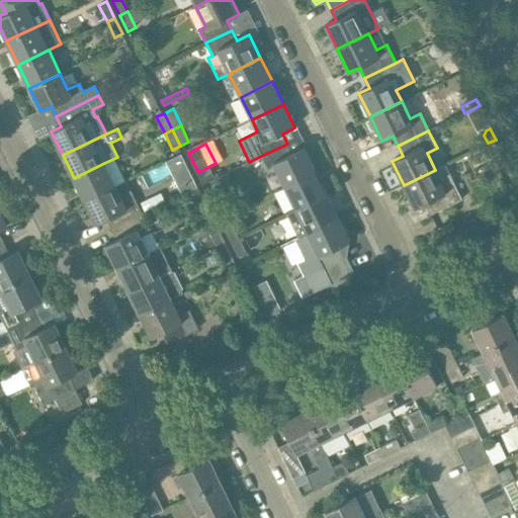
[(287,144),(261,156),(268,169),(274,166),(284,185),(316,170),(305,148),(291,154),(287,144)]
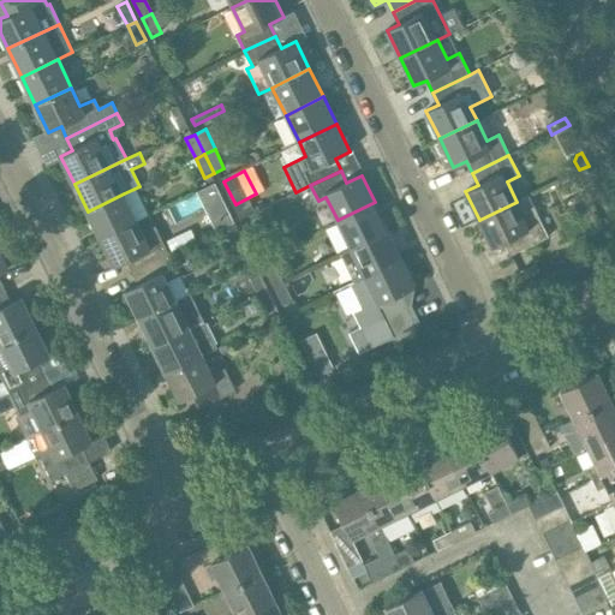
[(222,195),(215,183),(212,184),(199,191),(207,204),(222,195)]
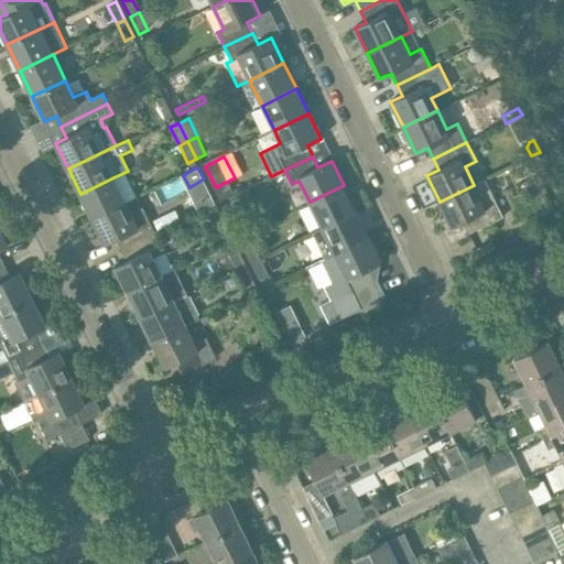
[(114,177),(80,194),(93,218),(126,202),(114,177)]
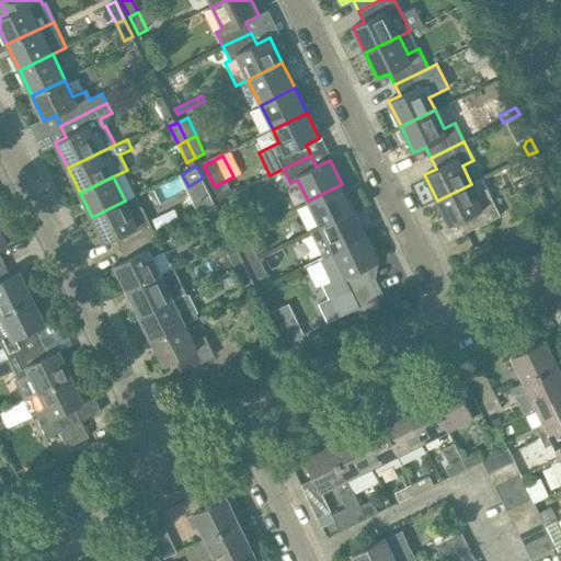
[(471,184),(437,201),(449,226),(460,220),(467,232),(501,216),(482,179),(471,184)]
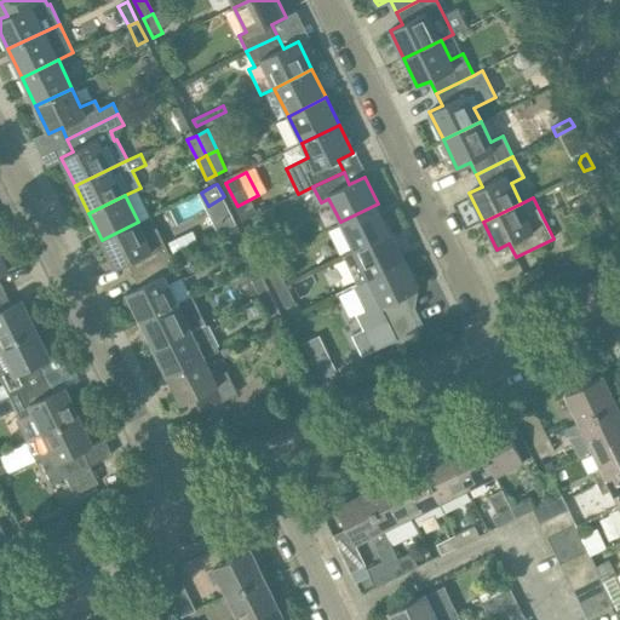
[(354,250),(391,233),(378,204),(340,222),(354,250)]
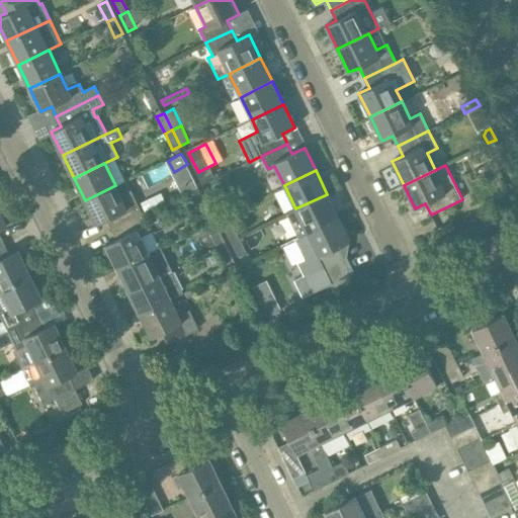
[(106,220),(111,229),(143,213),(126,180),(115,185),(85,200),(96,225),(106,220)]
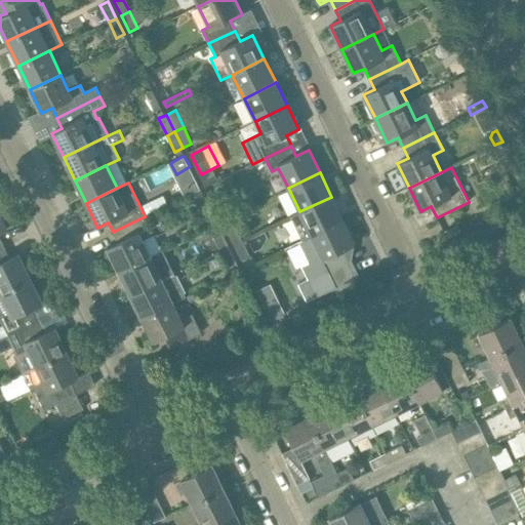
[(210,214),(199,191),(190,195),(201,218),(210,214)]
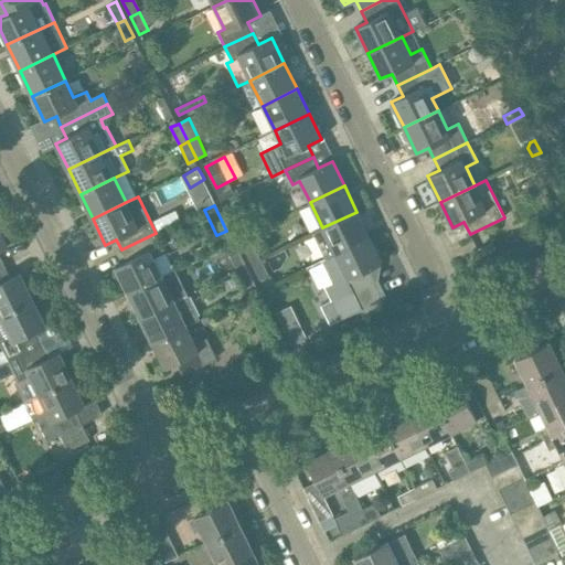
[(326,258),(370,237),(356,212),(322,227),(313,233),(326,258)]
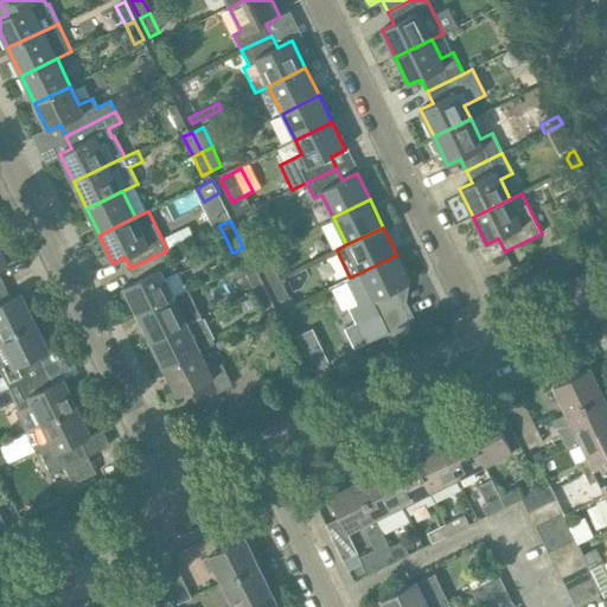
[(125,287),(138,313),(186,289),(167,250),(131,268),(136,281),(125,287)]
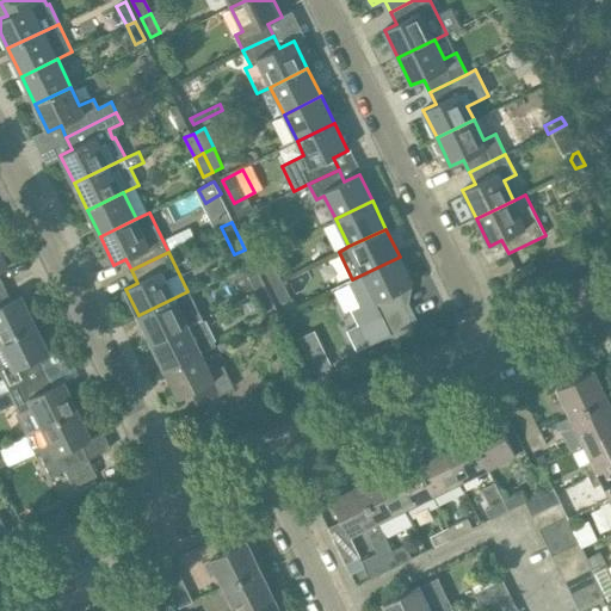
[(352,279),(349,282),(360,306),(351,309),(359,325),(347,331),(357,351),(414,323),(399,291),(413,284),(400,257),(352,279)]
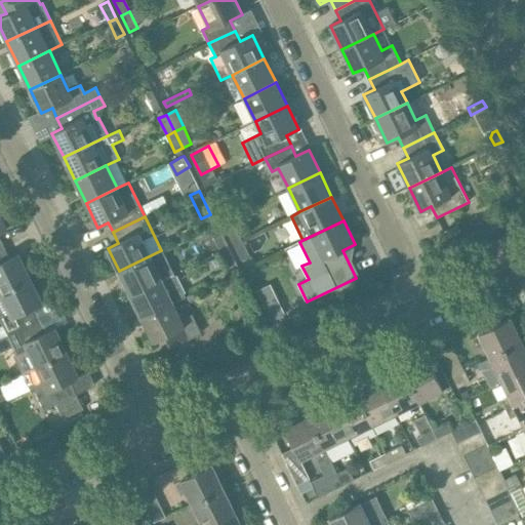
[(234,244),(243,240),(235,224),(226,229),(234,244)]
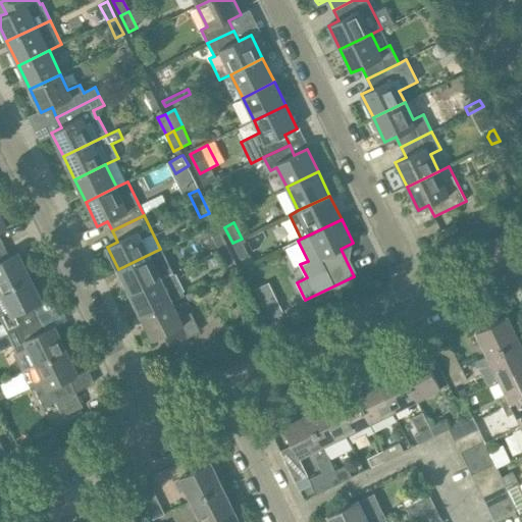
[(218,250),(227,245),(219,229),(211,233),(218,250)]
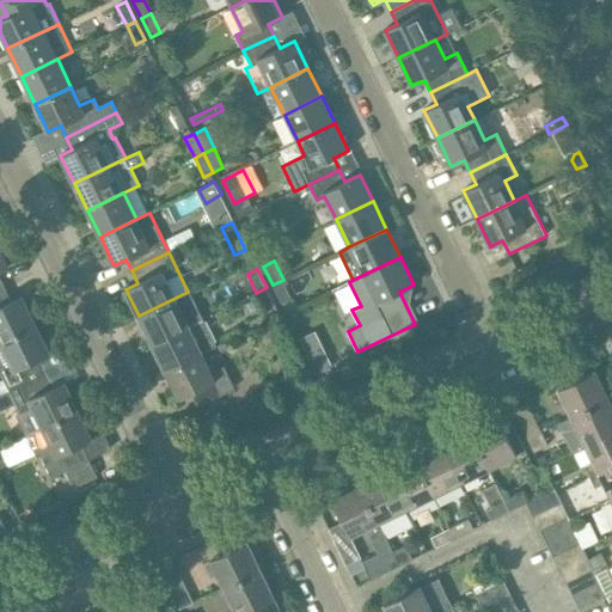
[(283,280),(273,285),(282,304),(293,299),(283,280)]
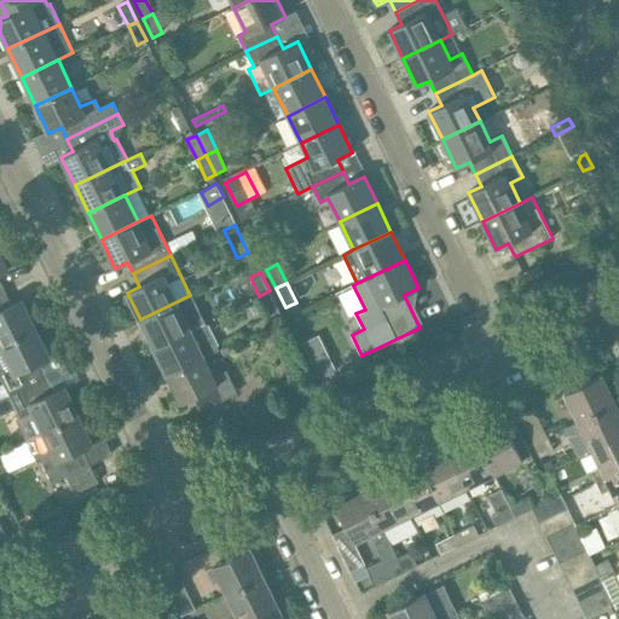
[(270,290),(259,296),(268,316),(279,311),(270,290)]
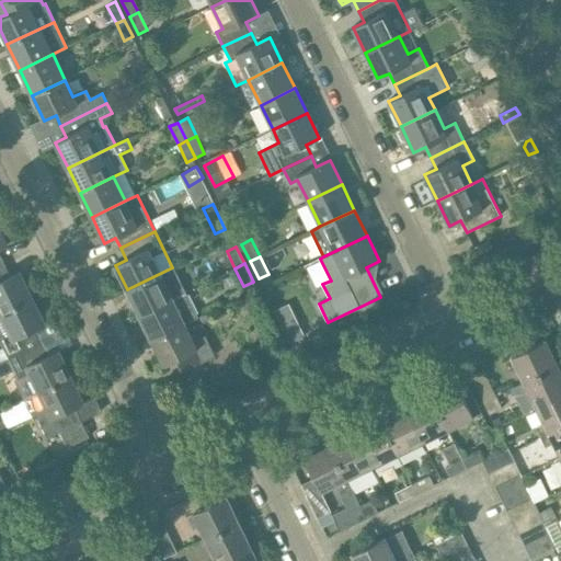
[(0,310),(2,315),(34,299),(21,272),(11,276),(4,264),(0,266),(0,310)]
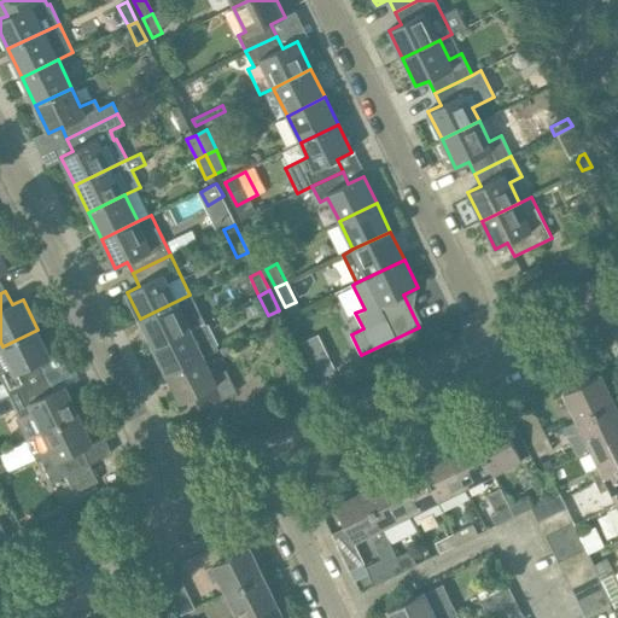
[(140,319),(153,347),(205,321),(192,295),(190,295),(140,319)]
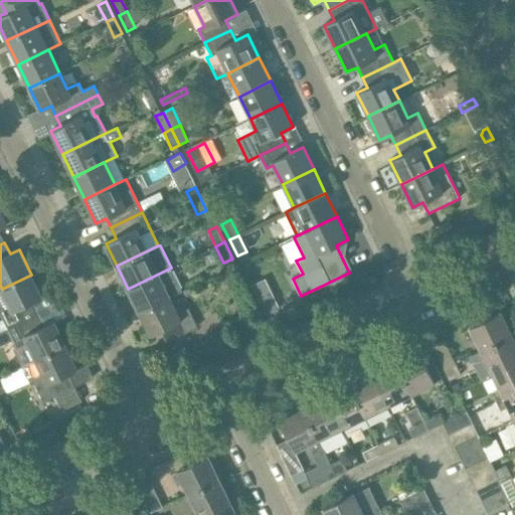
[(139,312),(182,291),(171,268),(128,289),(139,312)]
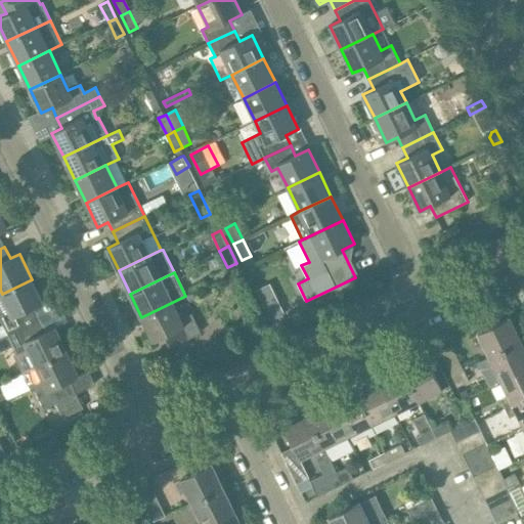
[(245,282),(232,274),(225,287),(237,294),(245,282)]
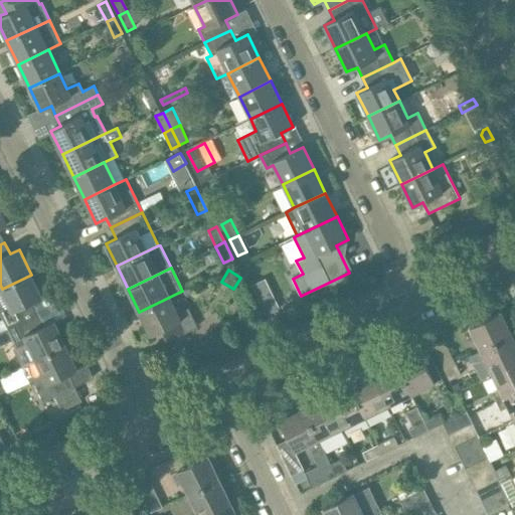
[(39,314),(33,301),(42,297),(31,275),(2,289),(0,289),(0,309),(9,329),(39,314)]
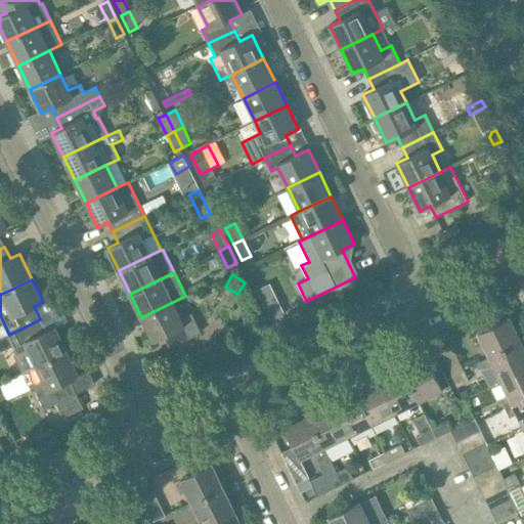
[(185,297),(185,296),(141,317),(154,342),(164,337),(169,348),(201,333),(192,314),(181,319),(173,303),(185,297)]
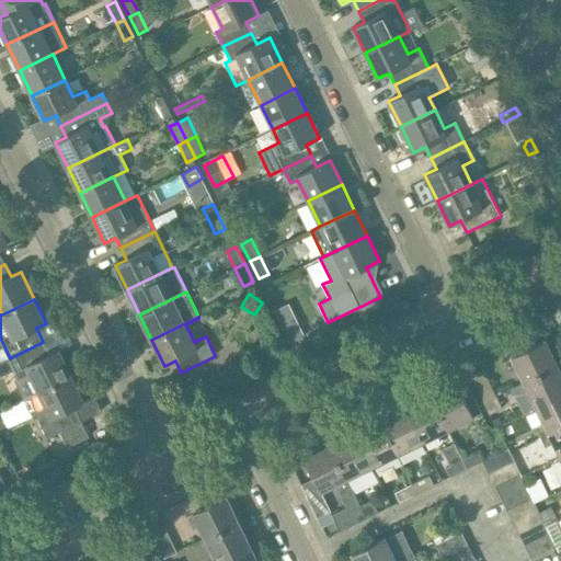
[(298,324),(285,331),(286,333),(290,343),(304,335),(298,324)]
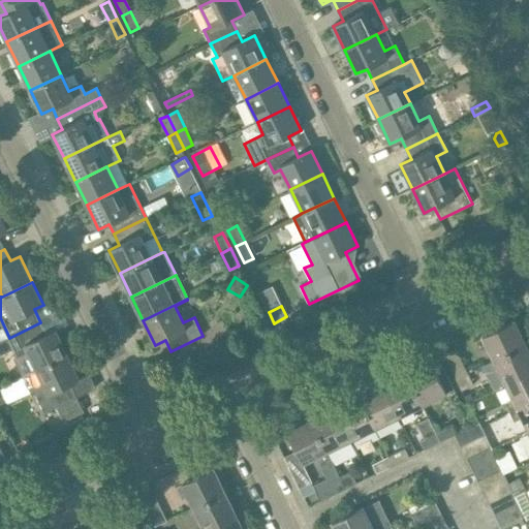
[(515,320),(483,336),(495,360),(526,344),(522,335),(523,335),(519,325),(517,327),(515,320)]
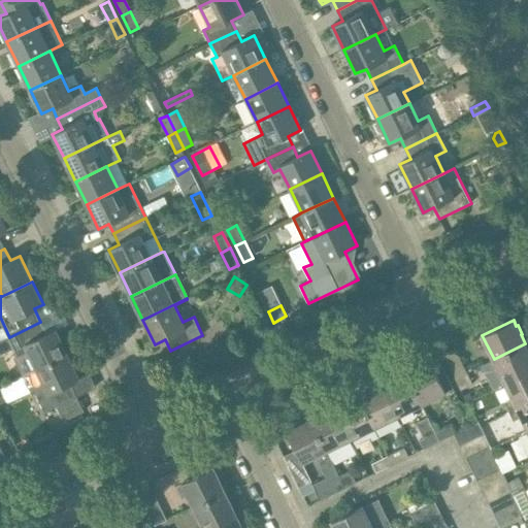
[(13,356),(24,376),(68,355),(56,330),(46,334),(40,322),(9,337),(17,355),(13,356)]
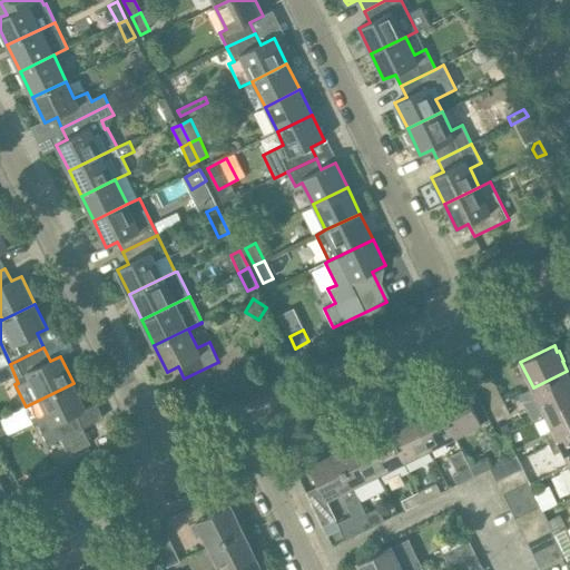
[(569,377),(567,371),(533,387),(519,395),(532,421),(546,414),(569,401),(569,377)]
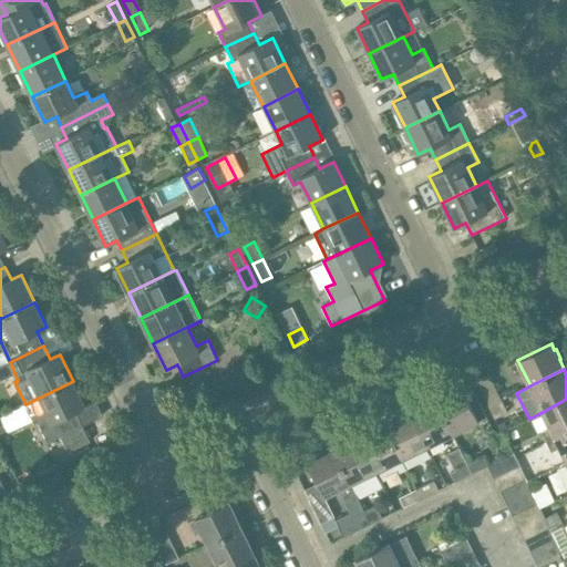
[(477,380),(490,406),(502,400),(488,374),(477,380)]
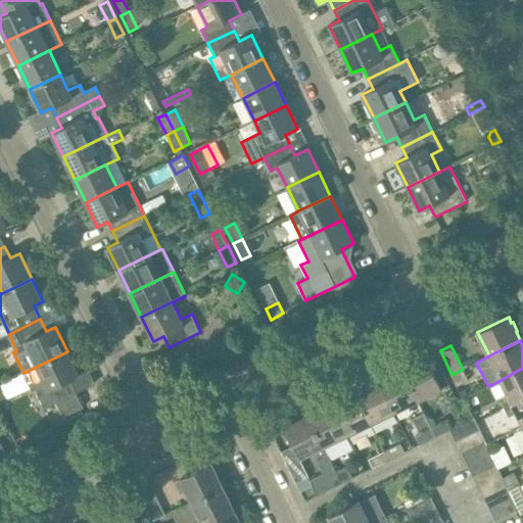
[(67,351),(24,373),(32,390),(35,389),(44,408),(55,402),(62,417),(83,408),(69,379),(79,375),(67,351)]
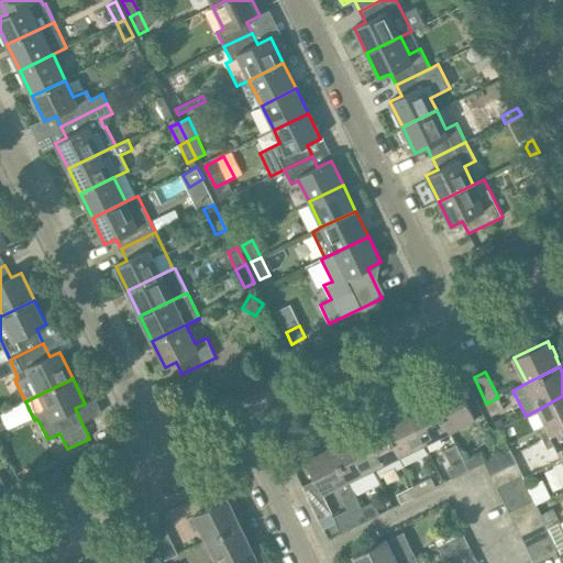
[(444,393),(433,397),(450,431),(483,415),(467,381),(454,387),(453,385),(443,390),(444,393)]
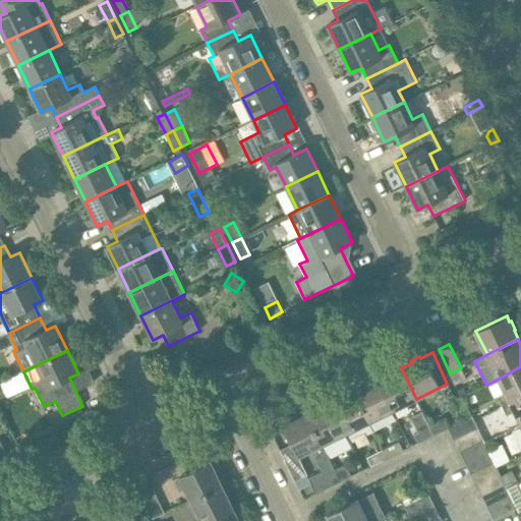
[(506,392),(497,397),(502,406),(520,396),(520,366),(499,379),(506,392)]
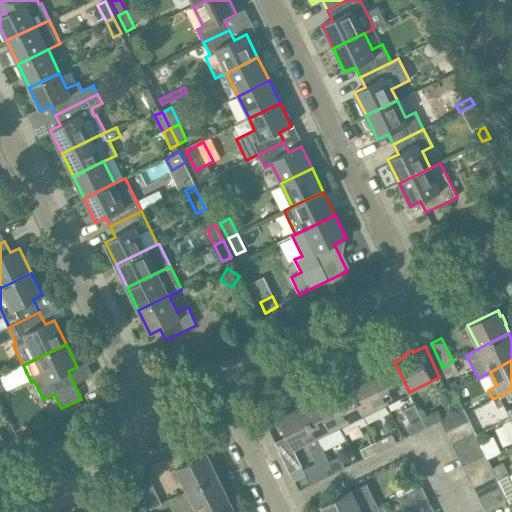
[(376,370),(371,372),(386,403),(409,392),(394,361),(385,366),(384,364),(375,368),(376,370)]
